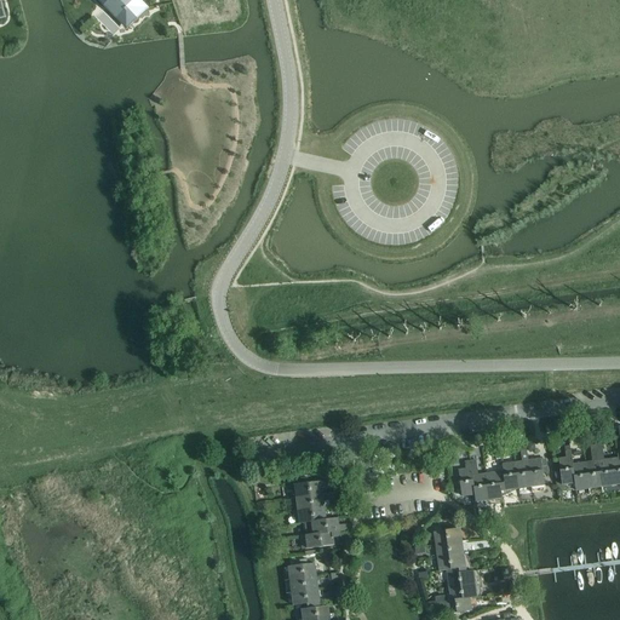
[(139,0),(102,0),(121,22),(143,4),(139,0)]
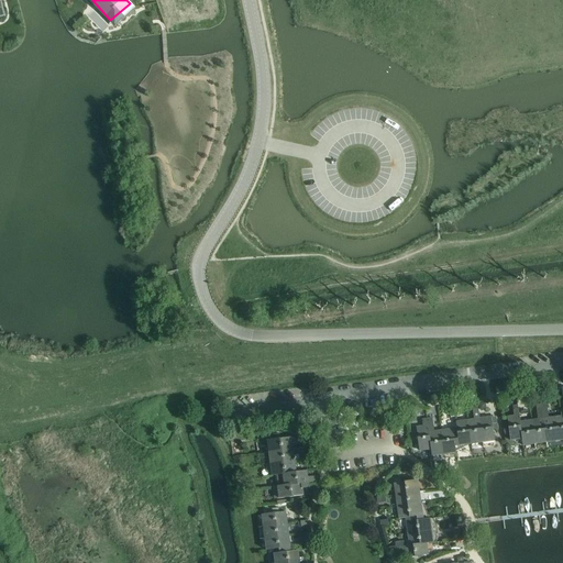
[(512,400),(517,400),(522,399),(521,392),(511,393),(512,400)]
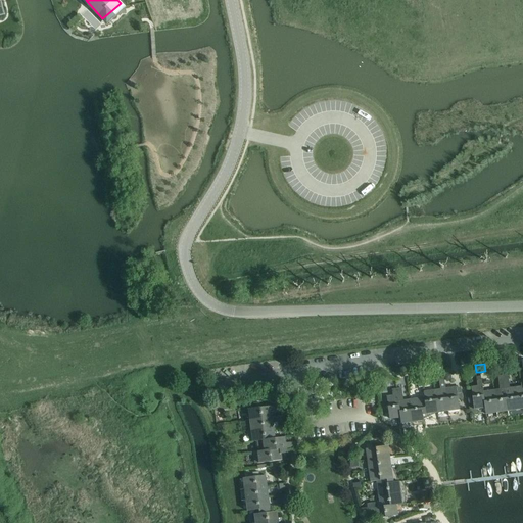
[(500,389),(493,389),(497,413),(508,412),(503,375),(497,376),(500,389)]
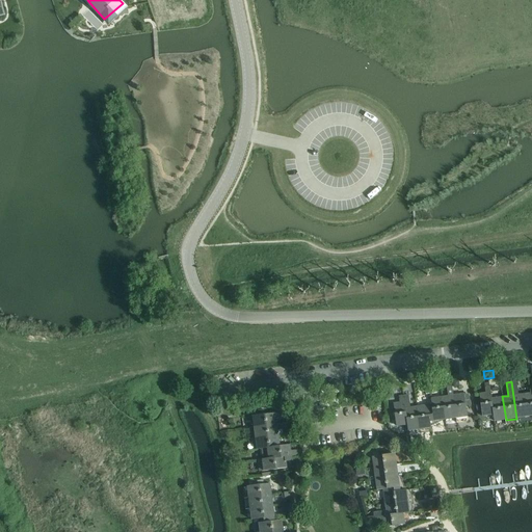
[(516,381),(511,381),(516,419),(528,417),(524,394),(519,394),(517,389),(516,381)]
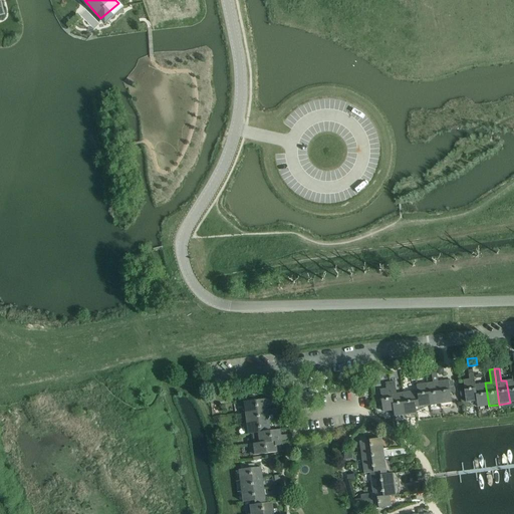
[(469,379),(463,380),(466,403),(477,402),(478,408),(479,408),(475,384),(474,372),(473,372),(468,373),(469,379)]
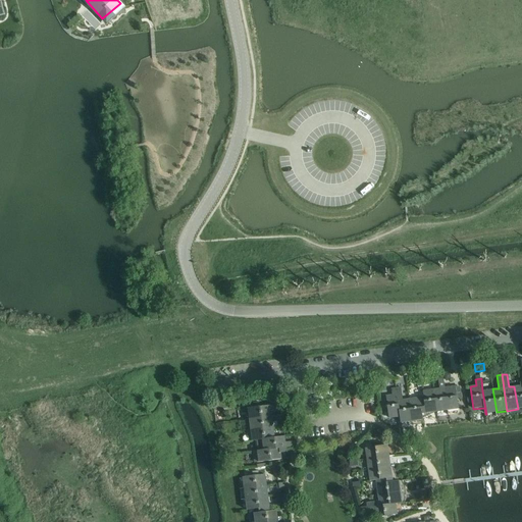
[(439,388),(430,389),(434,413),(448,411),(445,387),(444,380),(438,381),(439,388)]
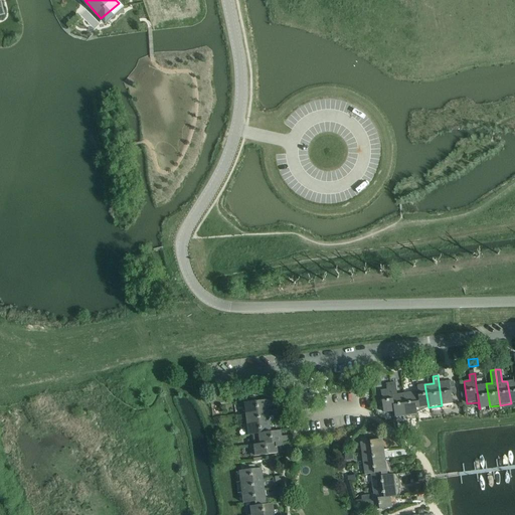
[(450,380),(439,382),(442,405),(453,403),(452,393),(456,393),(455,386),(454,382),(452,381),(450,381),(450,380)]
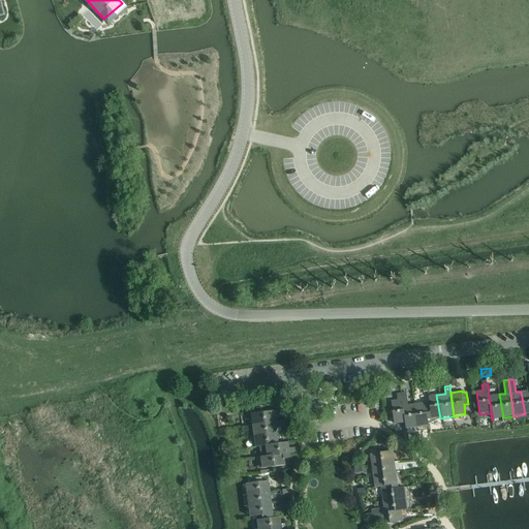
[(397,400),(391,401),(394,425),(405,423),(402,393),(397,394),(397,400)]
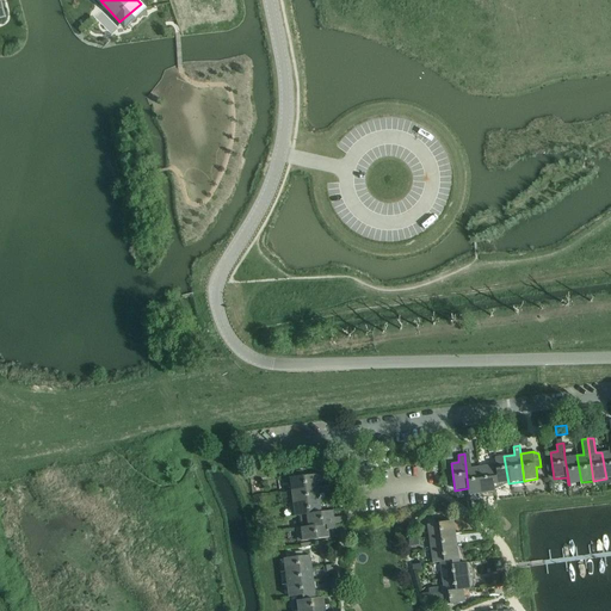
[(469,454),(464,454),(468,488),(469,495),(482,494),(479,467),(471,468),(469,454)]
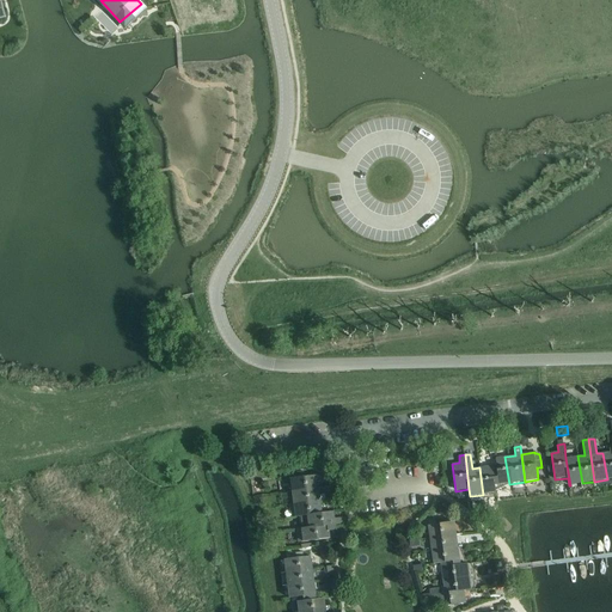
[(577,456),(565,458),(570,485),(582,483),(577,456)]
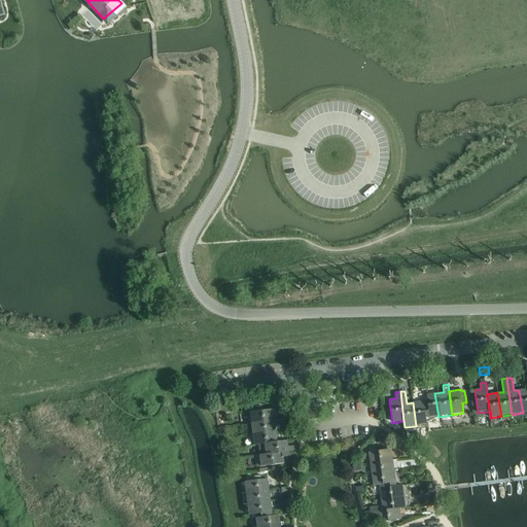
[(427,400),(424,401),(426,418),(438,417),(434,393),(426,394),(427,400)]
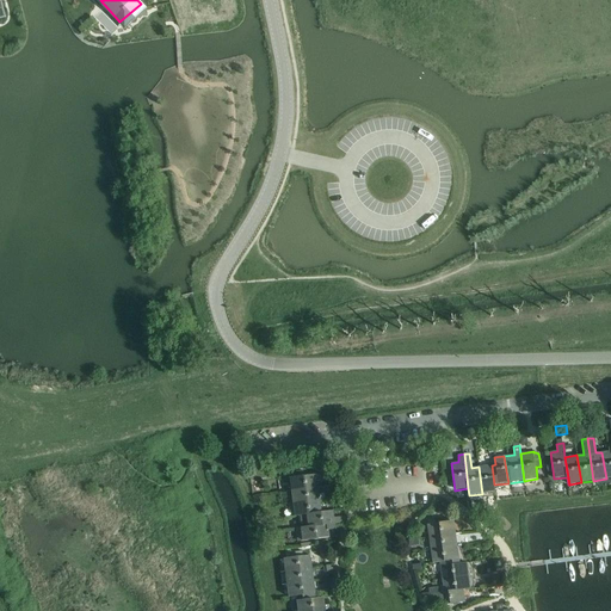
[(492,466),(479,467),(482,494),(495,492),(494,485),(492,466)]
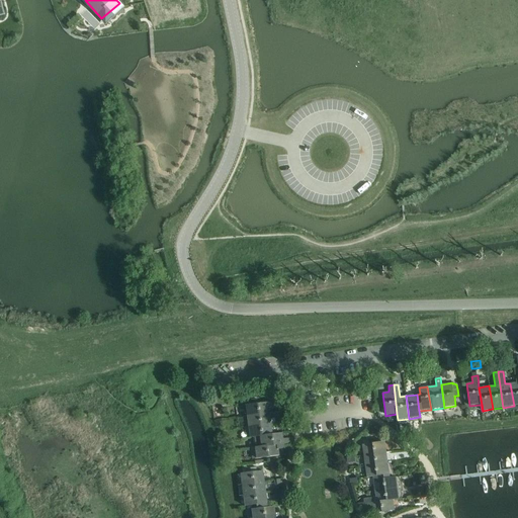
[(246,405),(247,416),(270,413),(269,408),(275,407),(274,402),(246,405)]
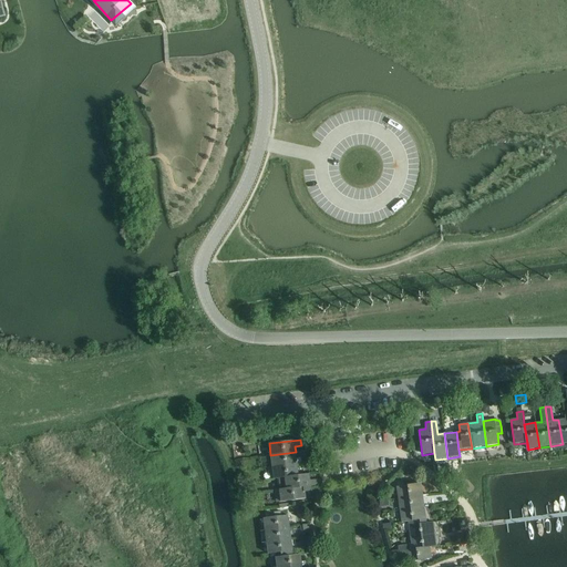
[(322,461),(320,450),(312,451),(313,462),(322,461)]
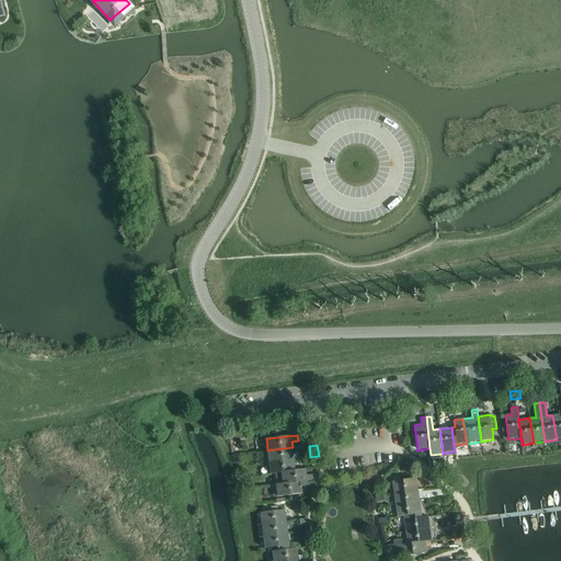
[(267,450),(270,462),(294,458),(293,447),(267,450)]
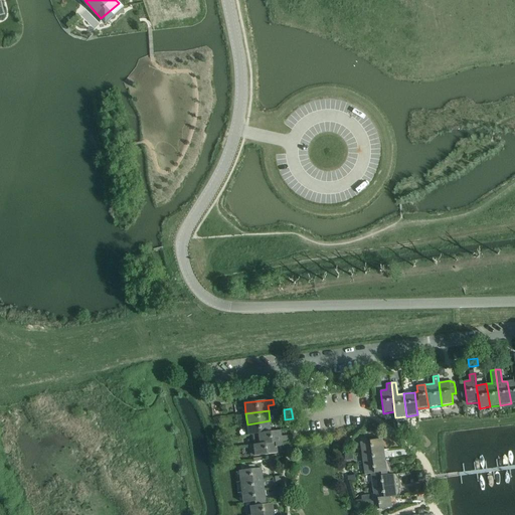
[(247,424),(248,435),(272,432),(270,420),(247,424)]
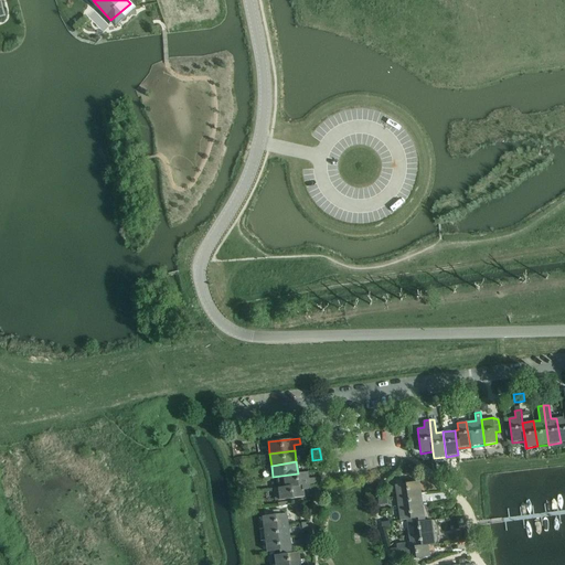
[(274,489),(310,484),(316,483),(315,478),(309,479),(308,472),(298,473),(273,477),(273,478),(284,476),(285,487),(274,489)]
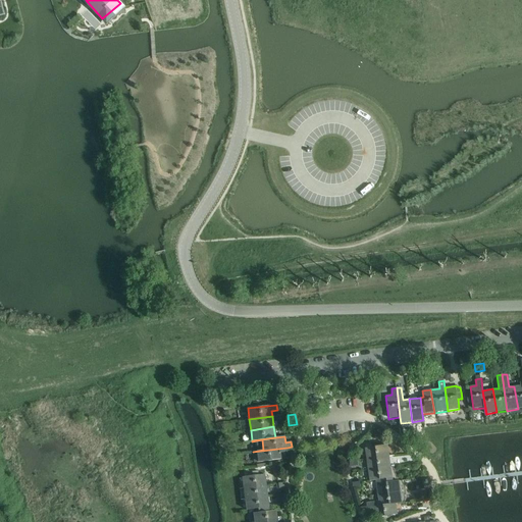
[(371,448),(365,448),(366,459),(389,456),(388,445),(377,447),(376,441),(370,442),(371,448)]
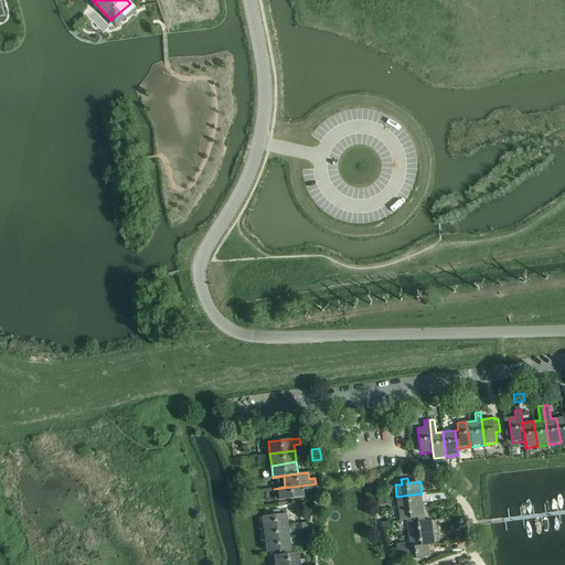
[(310,489),(310,484),(274,489),(275,501),(305,497),(304,490),(310,489)]
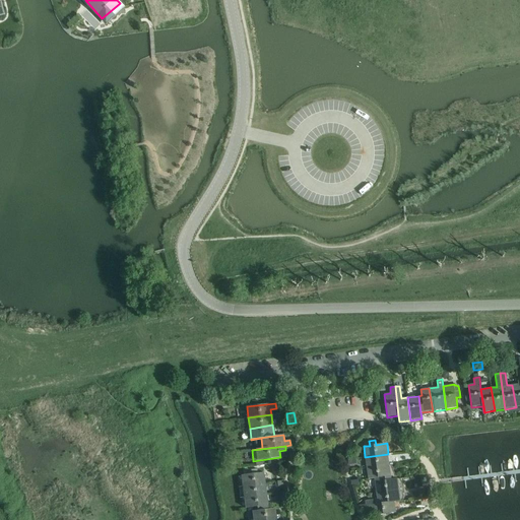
[(388,454),(365,457),(367,469),(390,465),(388,454)]
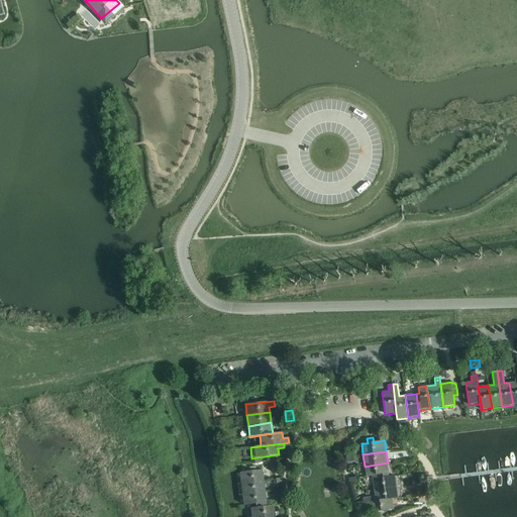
[(388,462),(365,467),(366,477),(372,476),(373,480),(390,477),(389,474),(388,462)]
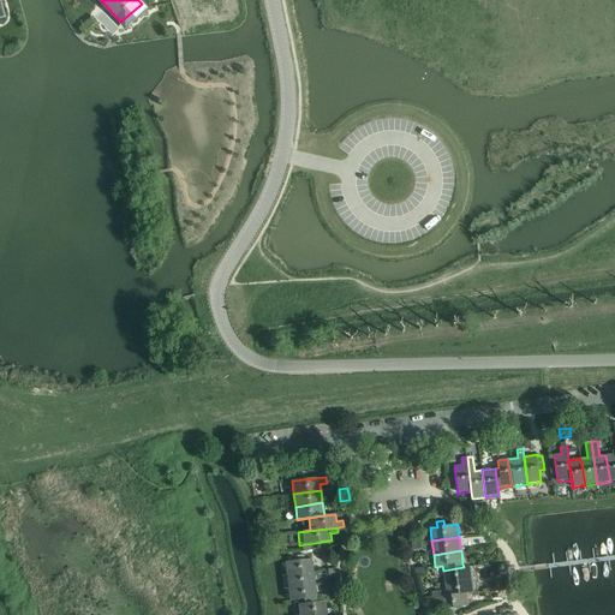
[(298,561),(285,562),(287,575),(315,571),(312,559),(304,560),(304,555),(297,555),(298,561)]
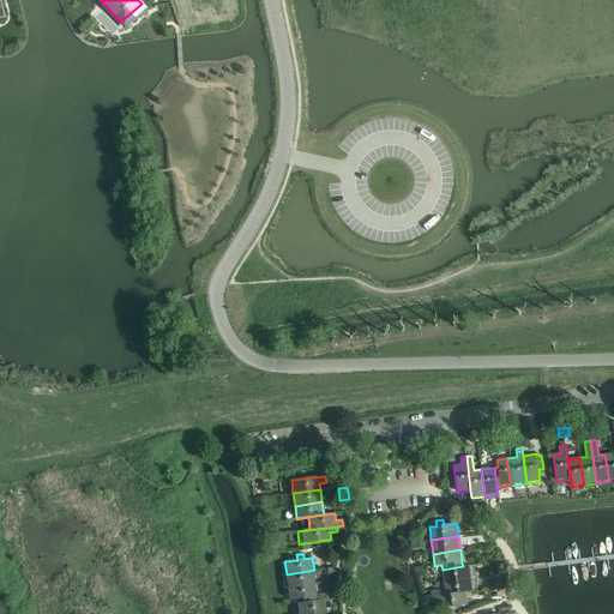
[(463,566),(443,570),(444,579),(444,582),(446,595),(474,591),(471,578),(471,577),(470,566),(463,566)]
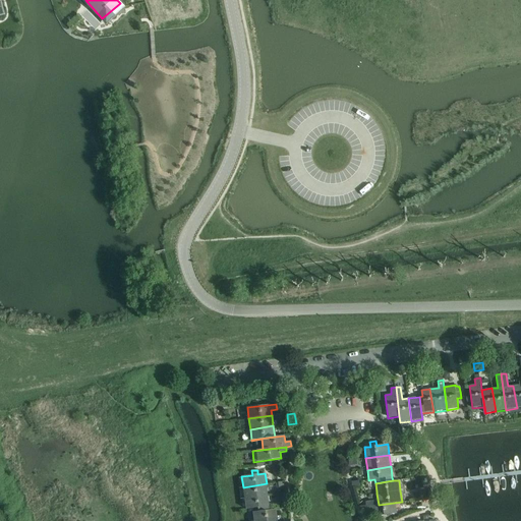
[(267,483),(243,487),(243,488),(244,498),(268,495),(267,485),(267,483)]
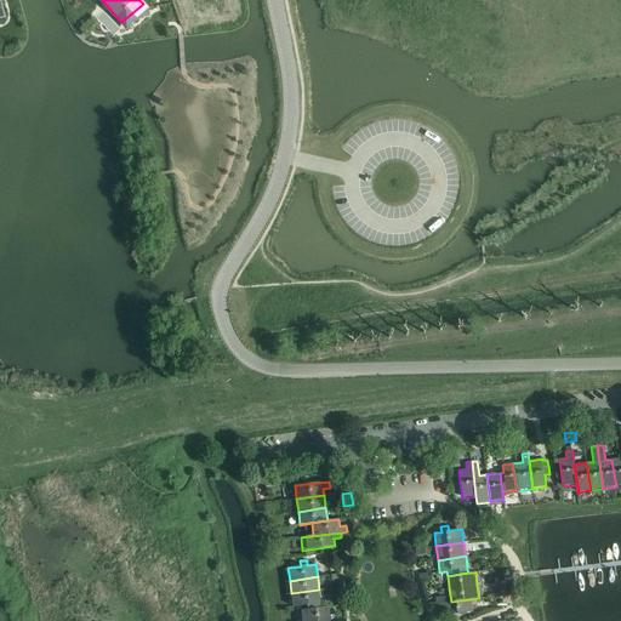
[(319,590),(291,593),(292,597),(294,608),(303,607),(305,610),(322,608),(320,593),(319,590)]
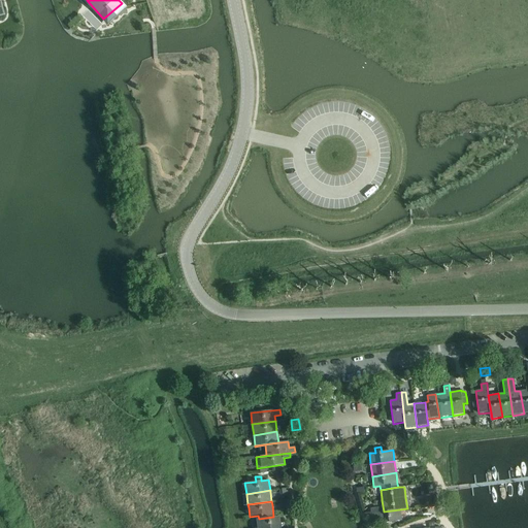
[(286,510),(285,510),(286,517),(293,515),(292,503),(286,504),(286,510)]
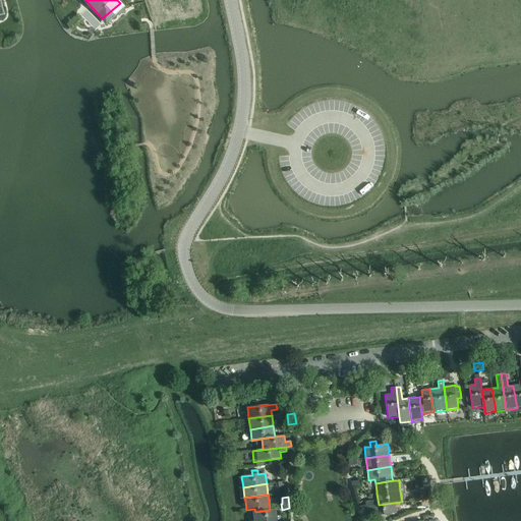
[(372,501),(365,502),(366,511),(373,511),(373,517),(397,514),(395,503),(402,502),(379,505),(373,506),(372,501)]
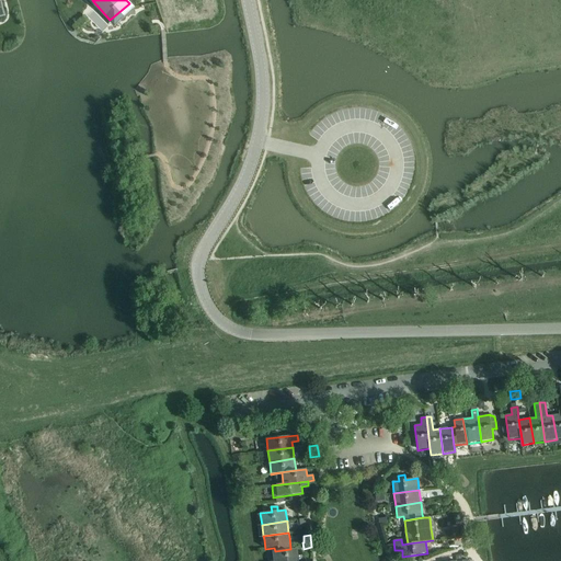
[(275,551),(273,551),(273,560),(293,560),(299,560),(297,548),(290,549),(275,551)]
